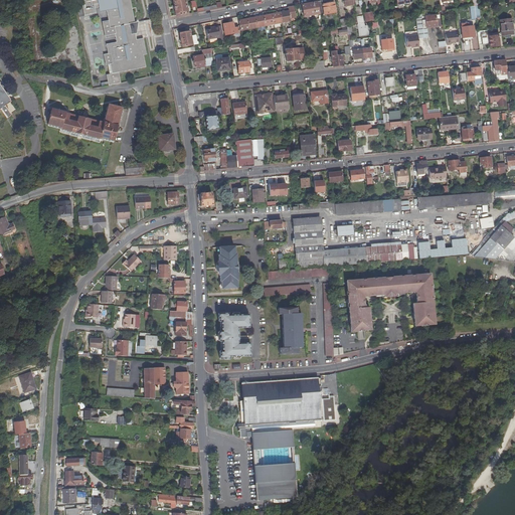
[(144,55),(141,39),(134,40),(133,34),(130,35),(128,25),(133,24),(131,15),(129,15),(128,9),(130,8),(128,0),(77,0),(81,17),(93,15),(92,10),(91,6),(96,5),(97,9),(98,12),(105,11),(105,15),(104,15),(107,29),(112,28),(113,34),(112,35),(114,43),(104,45),(106,55),(108,55),(110,64),(108,65),(110,75),(104,76),(106,87),(119,84),(116,73),(143,68),(141,56),(144,55)]
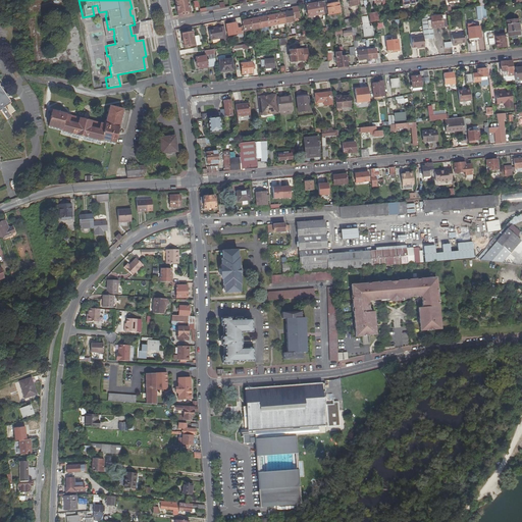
[(188,0),(175,0),(178,16),(191,13),(188,0)]
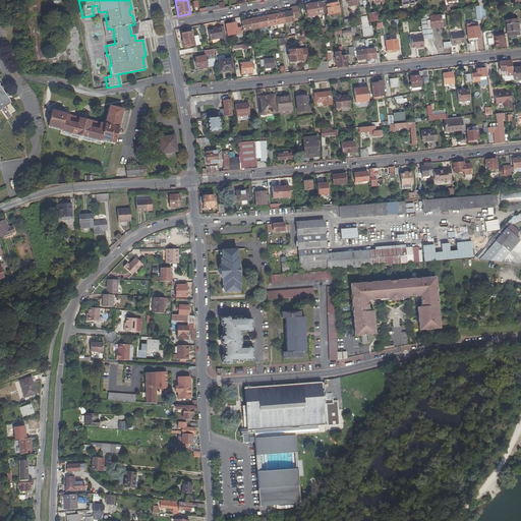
[(326,1),(322,2),(324,14),(324,16),(340,13),(339,3),(327,5),(326,1)]
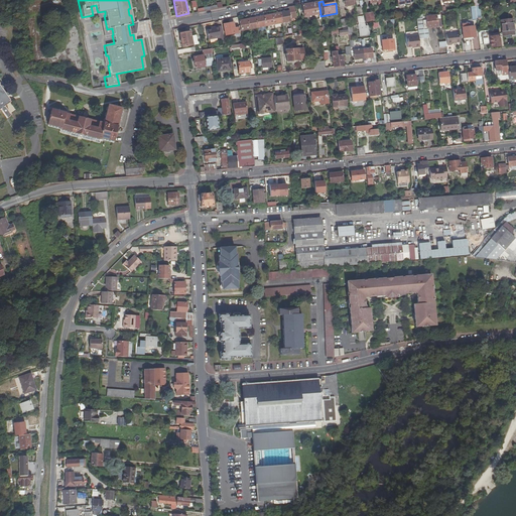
[(221,2),(216,3),(217,4),(197,9),(198,13),(223,7),(221,2)]
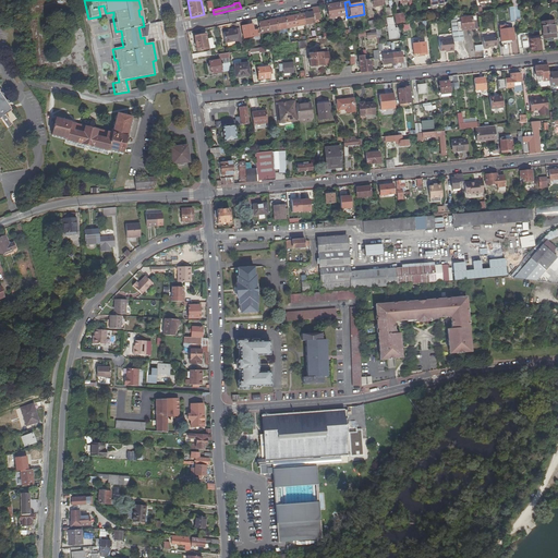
[(328,5),(330,19),(347,15),(344,2),(328,4),(328,5)]
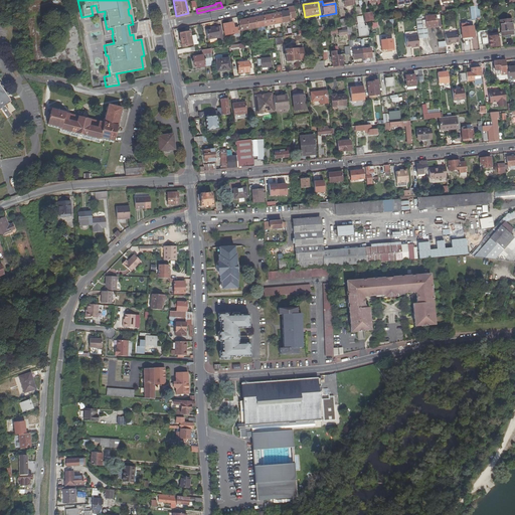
[(291,18),(289,11),(280,12),(282,22),(291,21),(291,18)]
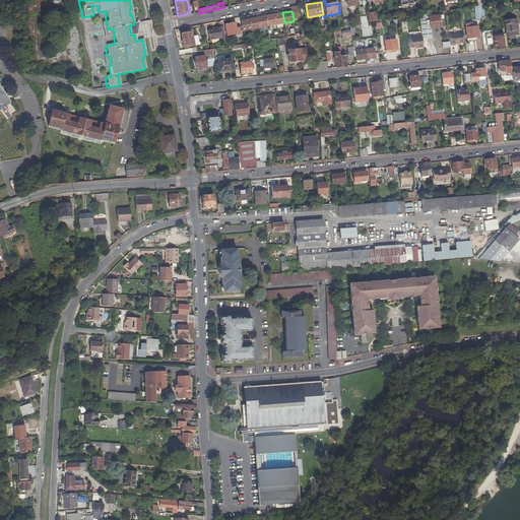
[(284,22),(282,12),(274,14),(276,24),(284,22)]
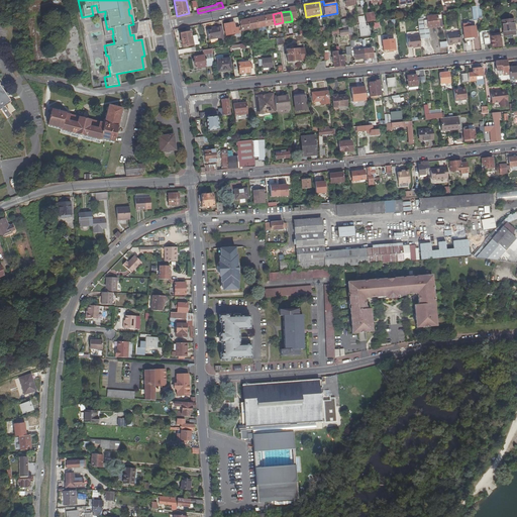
[(373,12),(366,13),(367,21),(375,19),(373,12)]
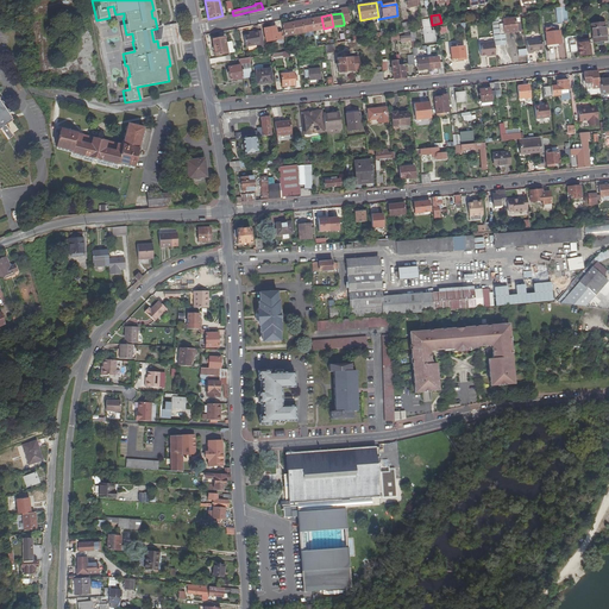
[(500,32),(504,32),(521,30),(519,18),(510,19),(509,16),(500,17),(497,17),(500,32)]
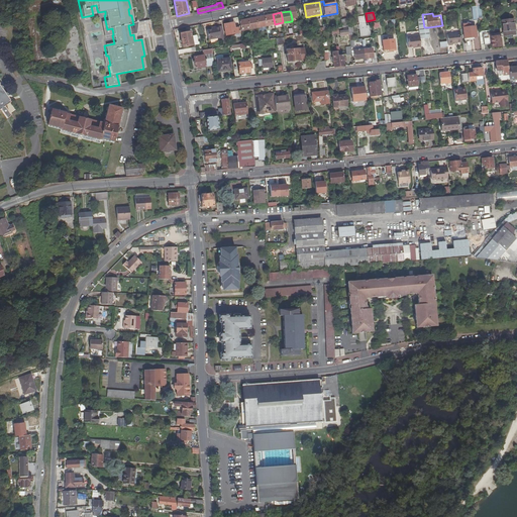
[(275,24),(273,14),(265,15),(267,25),(275,24)]
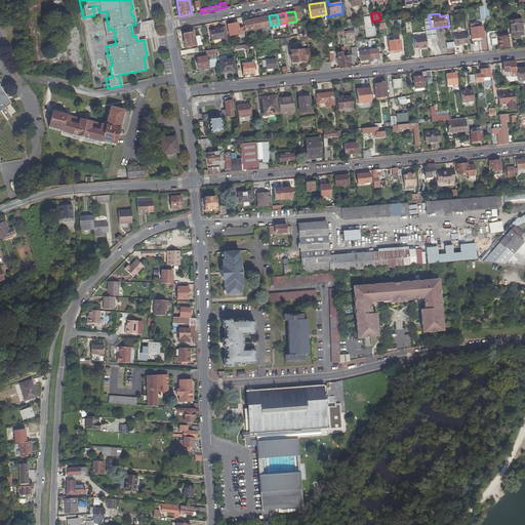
[(436,37),(435,28),(431,28),(429,14),(423,15),(426,36),(426,38),(436,37)]
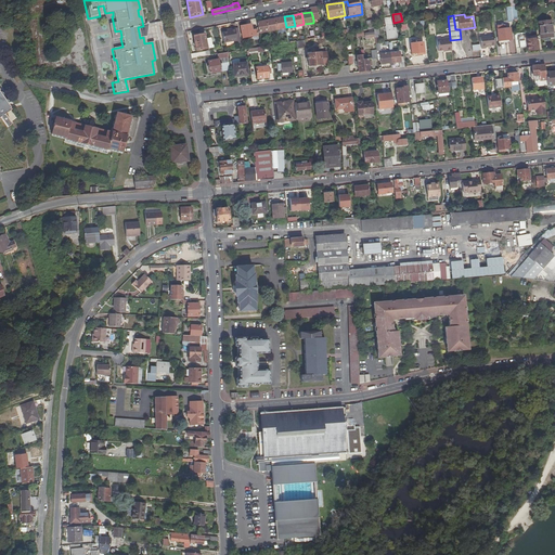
[(286,27),(284,16),(275,18),(276,29),(286,27)]
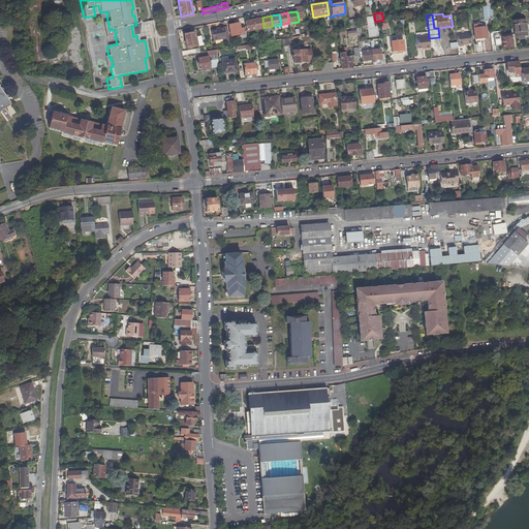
[(367,23),(367,25),(368,26),(369,37),(377,35),(376,27),(373,27),(372,17),(366,18),(367,23)]
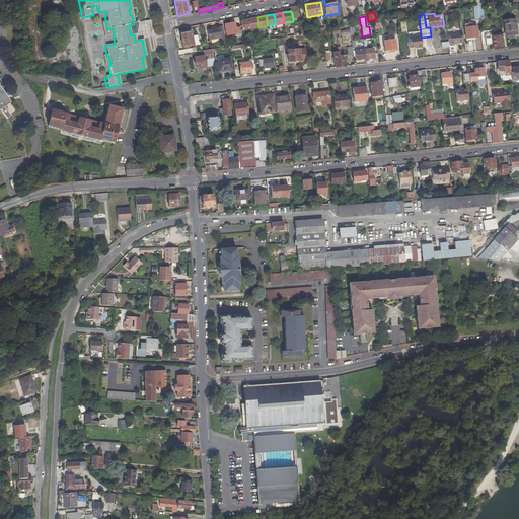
[(258,27),(257,17),(249,19),(250,29),(258,27)]
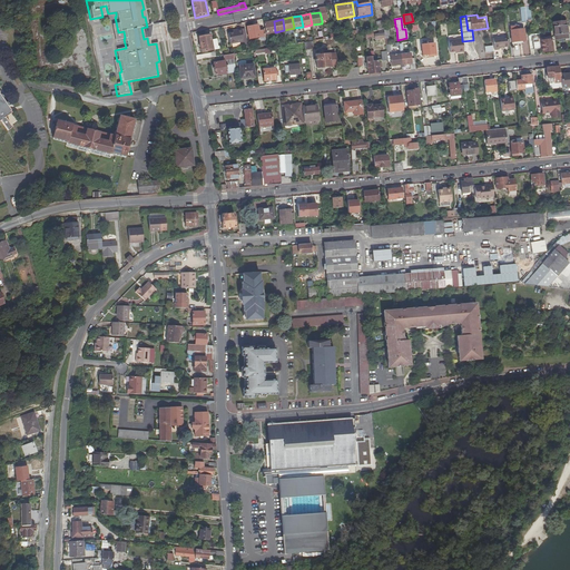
[(384,20),(376,21),(377,30),(380,29),(384,29),(385,29),(384,20)]
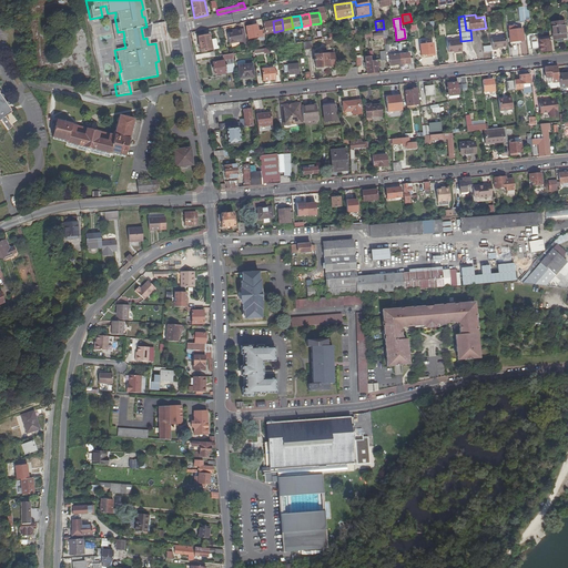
[(274,32),(273,21),(263,22),(265,33),(274,32)]
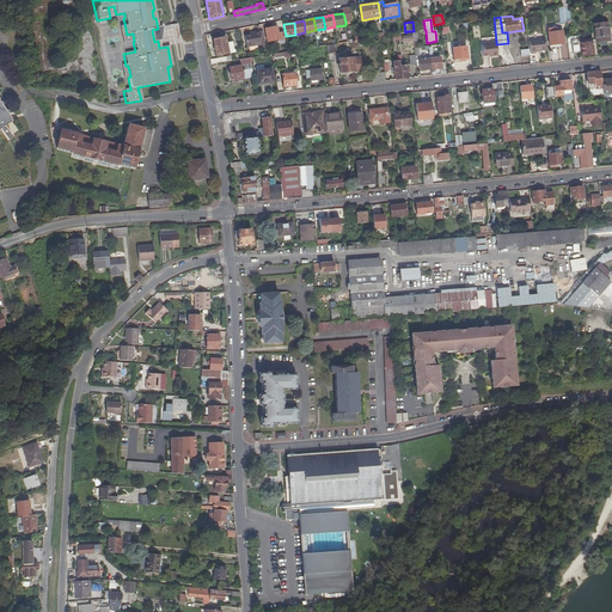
[(597,42),(610,41),(607,23),(595,24),(597,42)]
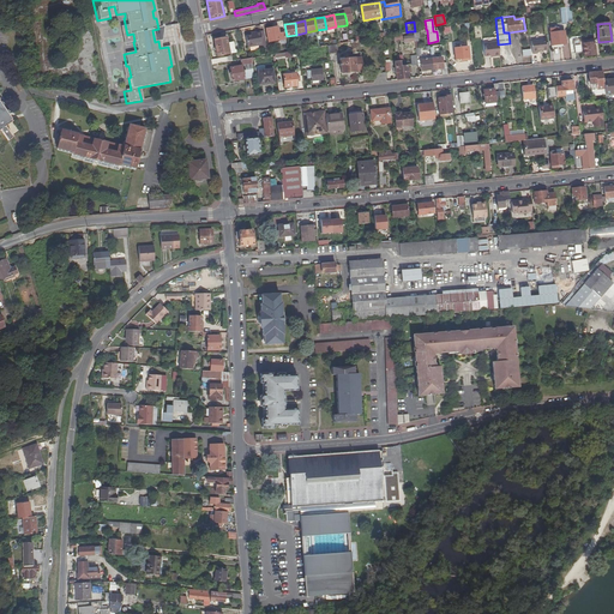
[(266,28),(269,42),(280,41),(281,43),(286,42),(284,34),(280,34),(278,26),(266,28)]
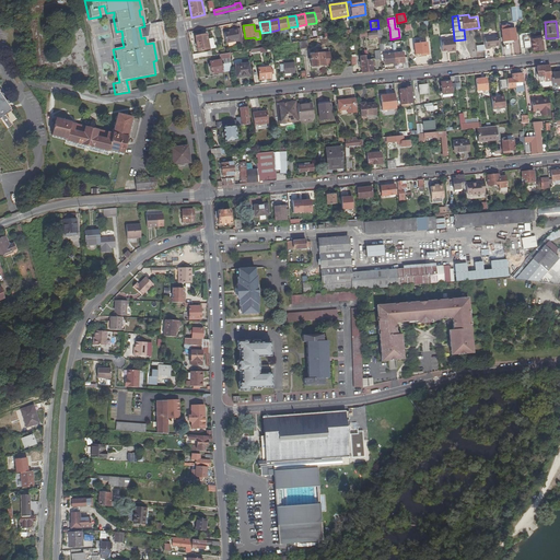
[(509,25),(501,26),(503,41),(516,39),(514,28),(510,28),(509,25)]
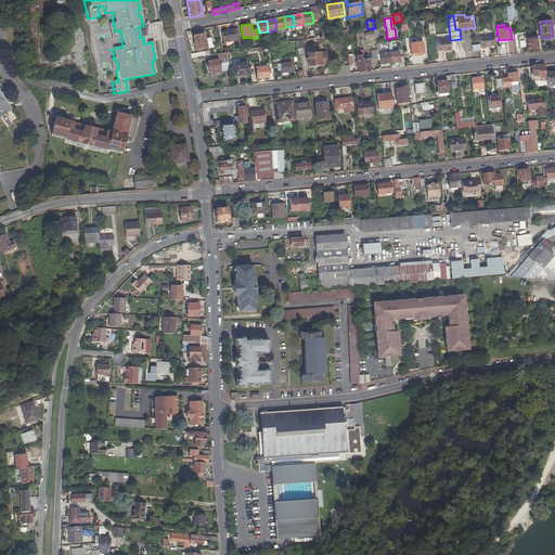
[(232,29),(232,30),(229,31),(223,31),(224,42),(239,40),(236,28),(232,29)]
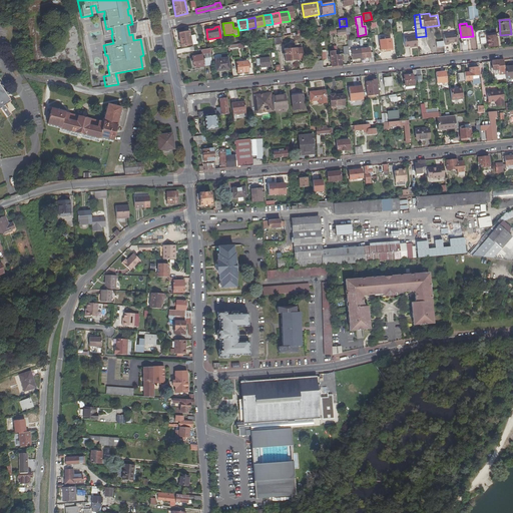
[(347,33),(346,27),(346,26),(342,26),(343,30),(337,30),(338,34),(347,33)]
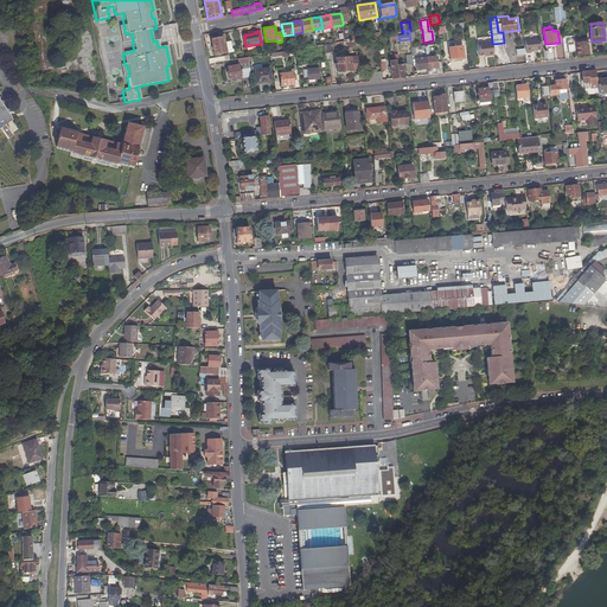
[(224,37),(212,39),(215,56),(228,53),(224,37)]
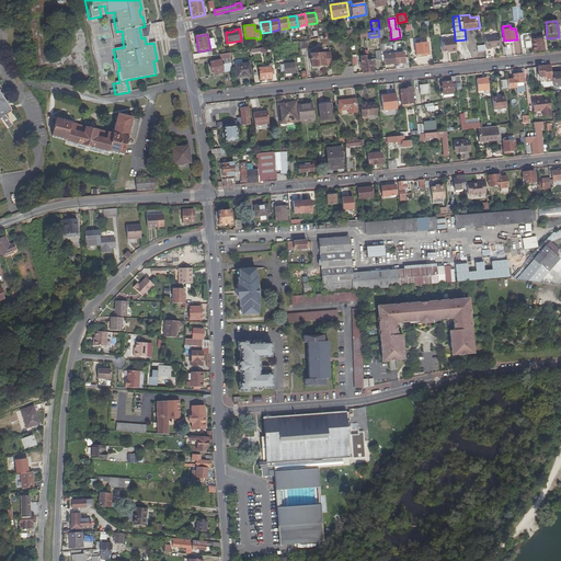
[(485,37),(487,48),(491,48),(491,47),(501,46),(500,35),(485,37)]
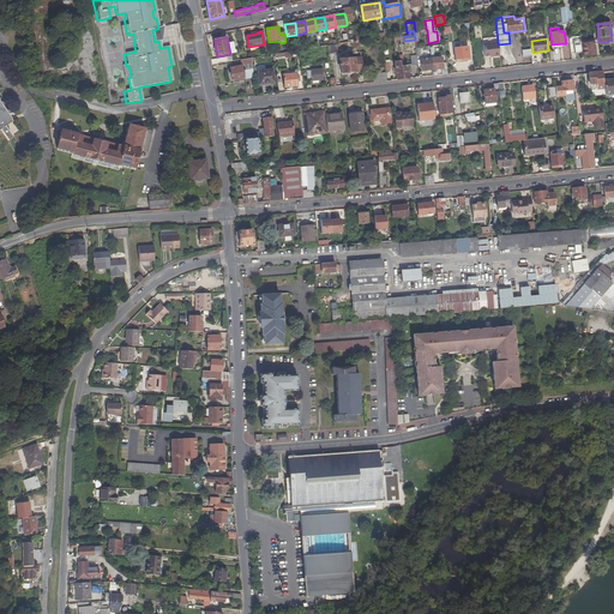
[(584,54),(595,53),(594,38),(587,38),(587,40),(581,41),(581,40),(573,41),(575,52),(584,50),(584,54)]
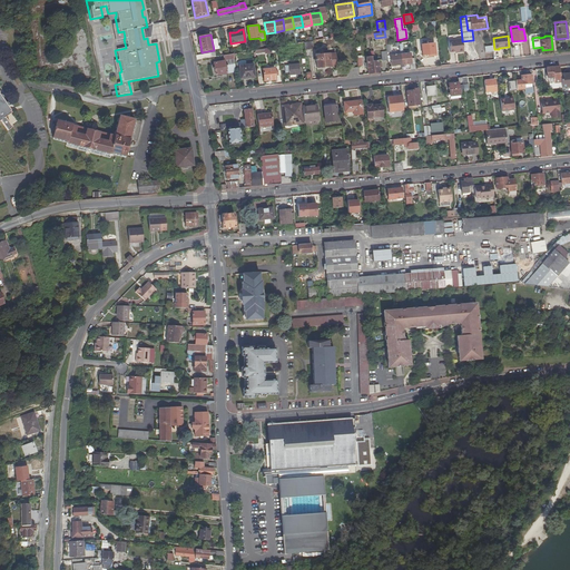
[(454,51),(454,52),(463,51),(462,41),(462,39),(448,41),(449,51),(454,51)]
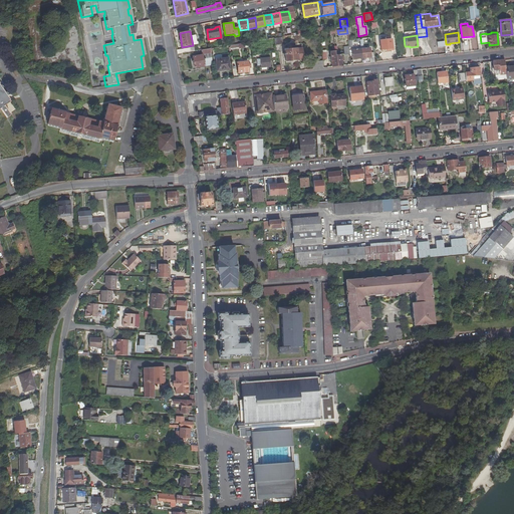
[(388,50),(393,49),(392,38),(380,40),(381,49),(388,48),(388,50)]
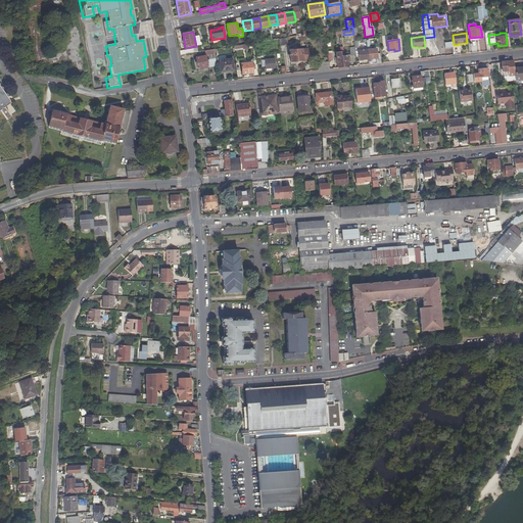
[(306,48),(296,50),(296,45),(294,46),(294,50),(289,51),(291,62),(308,60),(306,48)]
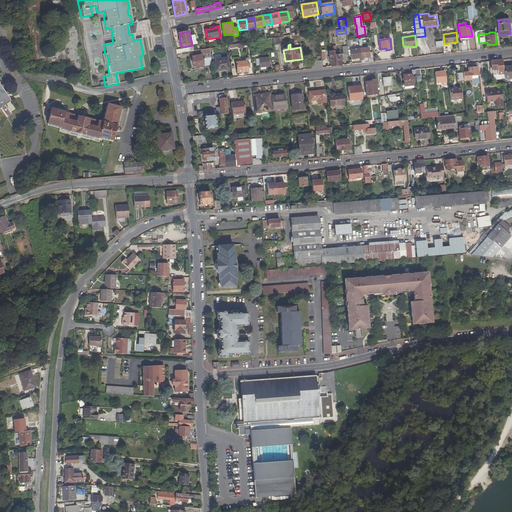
[(192,67),(211,64),(209,48),(206,48),(199,49),(200,55),(190,56),(192,67)]
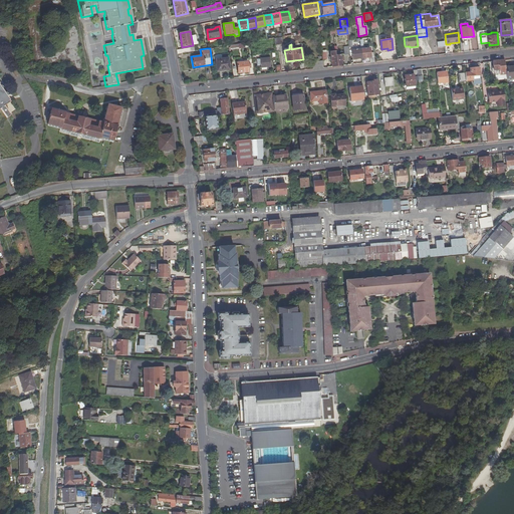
[(374,61),(373,52),(370,52),(369,48),(361,49),(362,59),(363,59),(363,57),(369,57),(370,62),(374,61)]
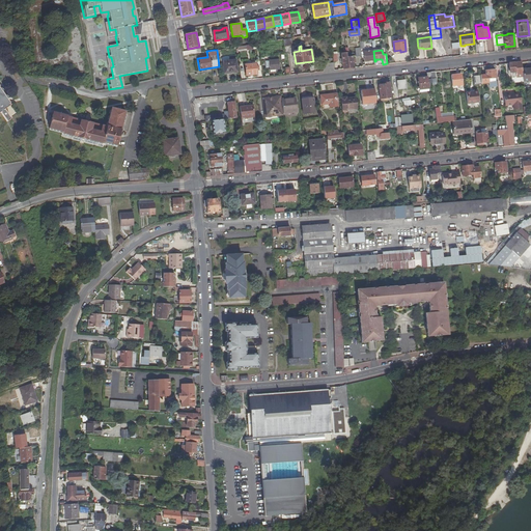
[(374,61),(373,51),(364,52),(365,60),(372,60),(372,61),(374,61)]
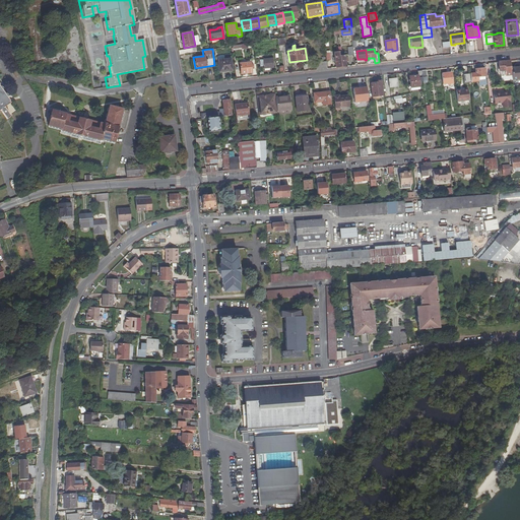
[(111,65),(109,56),(107,56),(102,57),(104,67),(109,66),(111,65)]
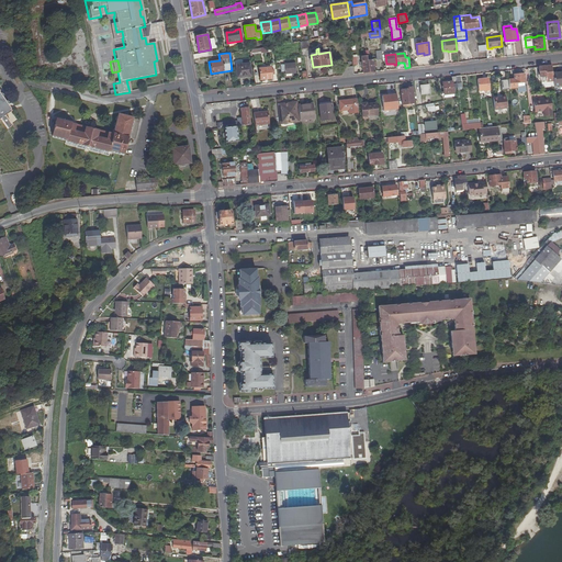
[(293,63),(284,64),(285,74),(294,72),(293,63)]
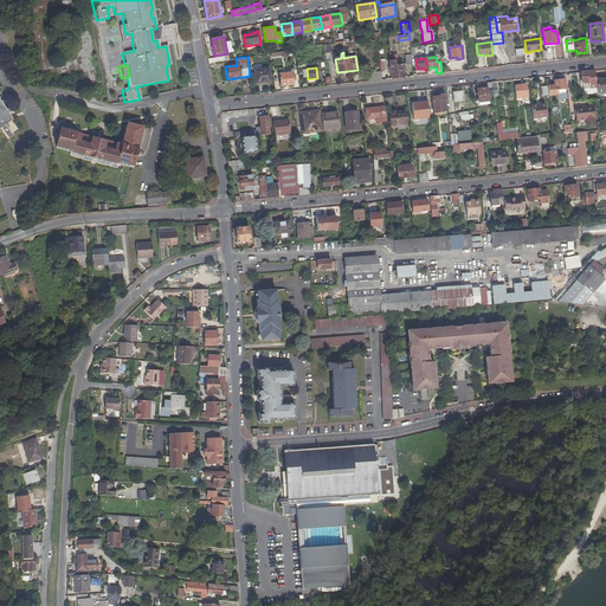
[(269,69),(255,70),(256,83),(264,83),(263,81),(270,81),(269,69)]
